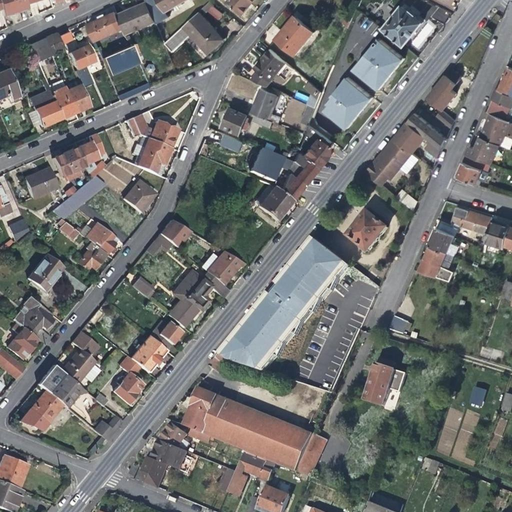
[(25,4),(23,0),(0,0),(0,9),(3,17),(4,17),(16,13),(27,10),(25,4)]
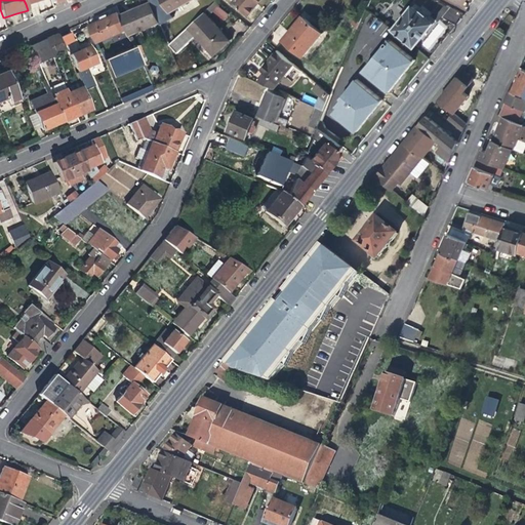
[(173,17),(170,11),(163,0),(159,0),(152,5),(160,23),(161,25),(173,17)]
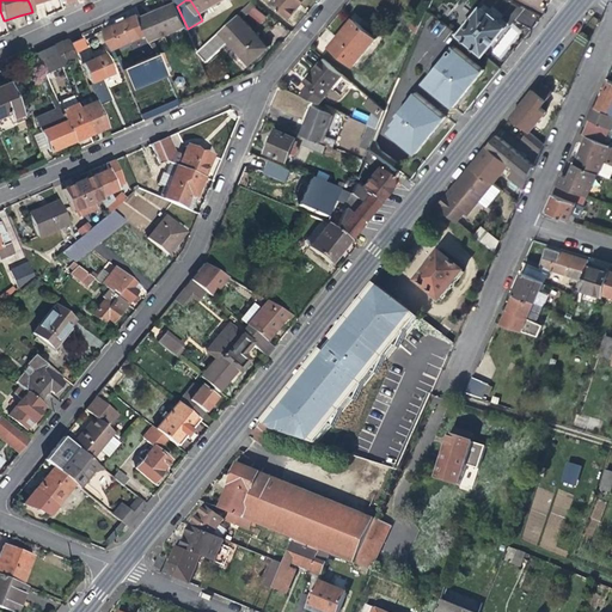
[(190,0),(199,13),(221,0),(190,0)]
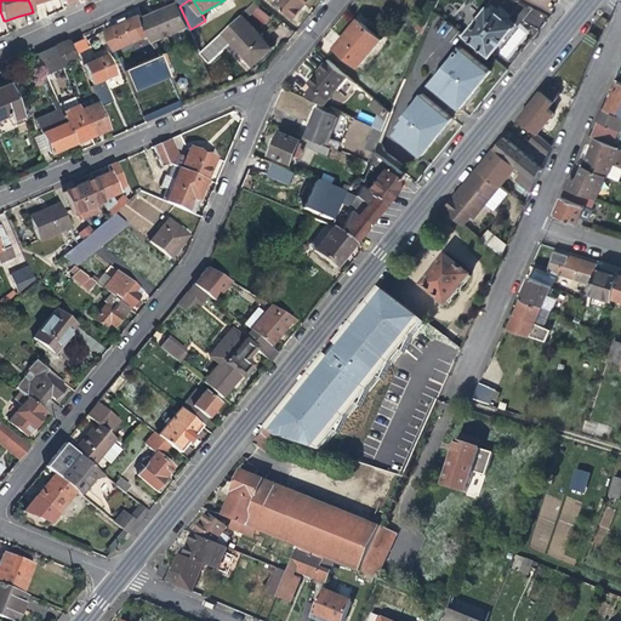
[(309,0),(275,0),(275,1),(294,18),(305,6),(309,0)]
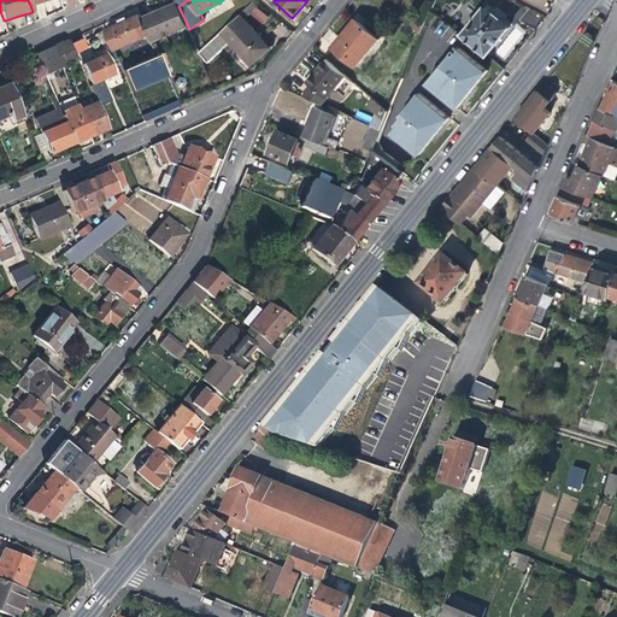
[(252,3),(245,10),(263,25),(269,17),(252,3)]
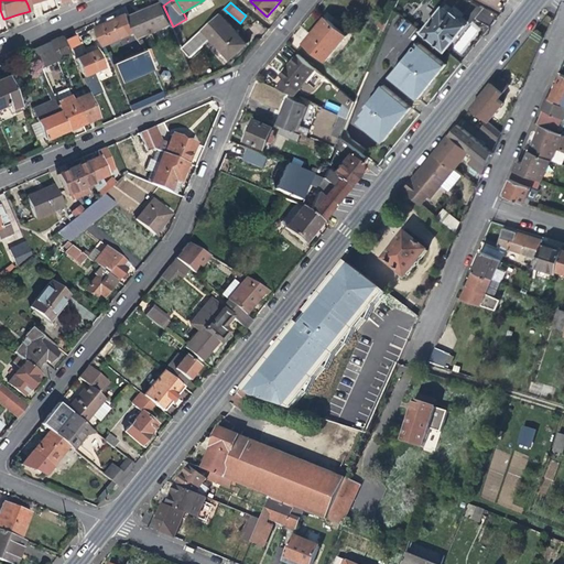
[(139,39),(172,24),(163,6),(162,3),(145,11),(130,18),(132,22),(139,39)]
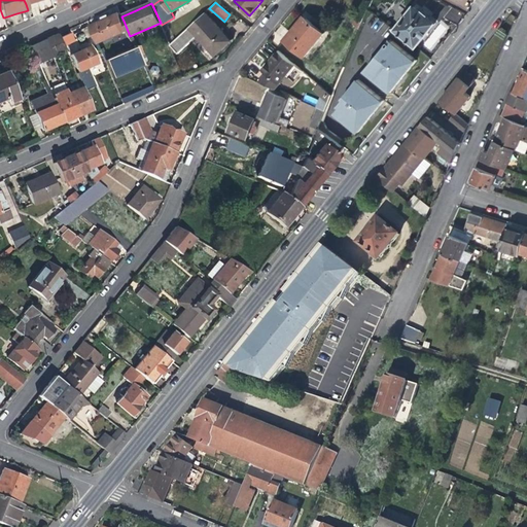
[(444,5),(438,18),(459,25),(463,11),(444,5)]
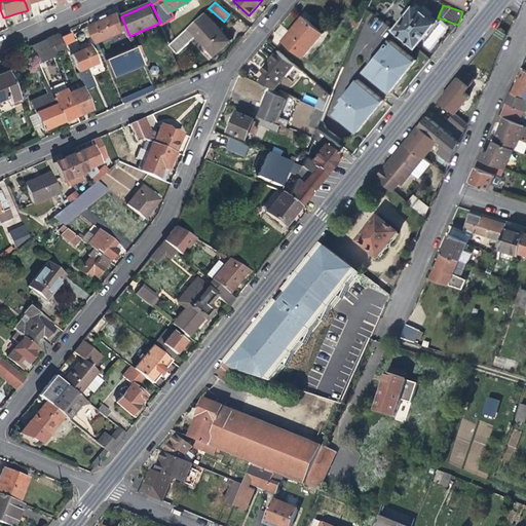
[(426,32),(434,24),(414,7),(397,30),(416,45),(426,32)]
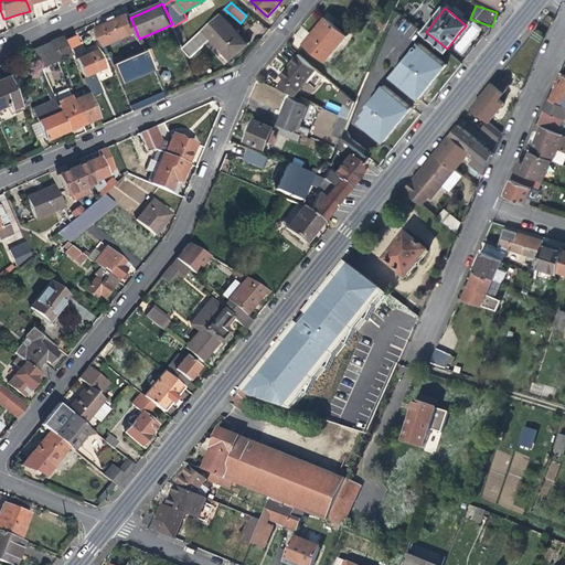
[(203,30),(211,39),(221,50),(231,60),(247,43),(220,14),(203,30)]
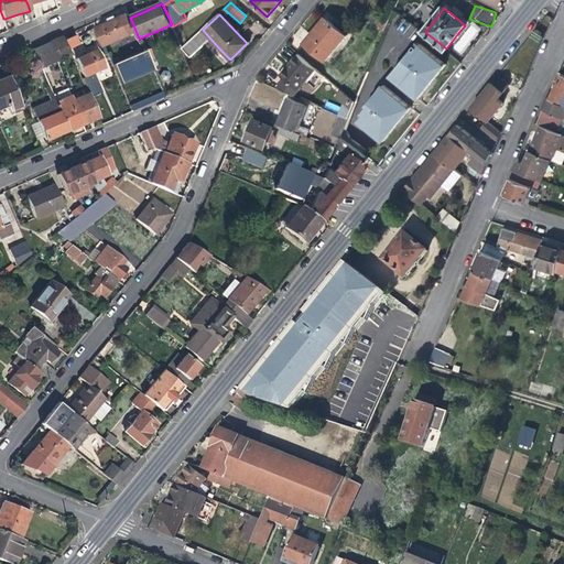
[(95,28),(96,29),(104,46),(130,34),(122,15),(107,22),(95,28)]
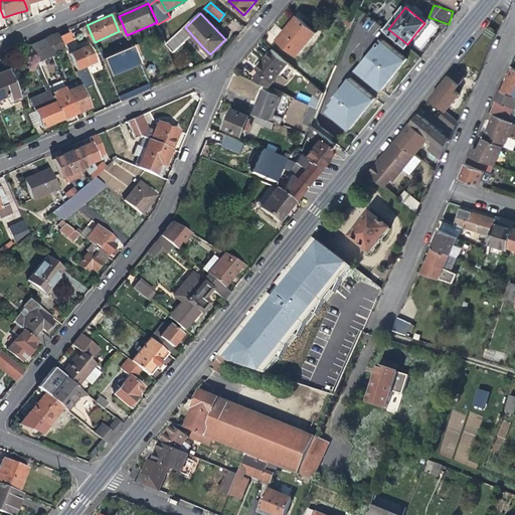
[(316,33),(297,16),(291,23),(293,24),(289,29),(280,40),(298,55),(316,33)]
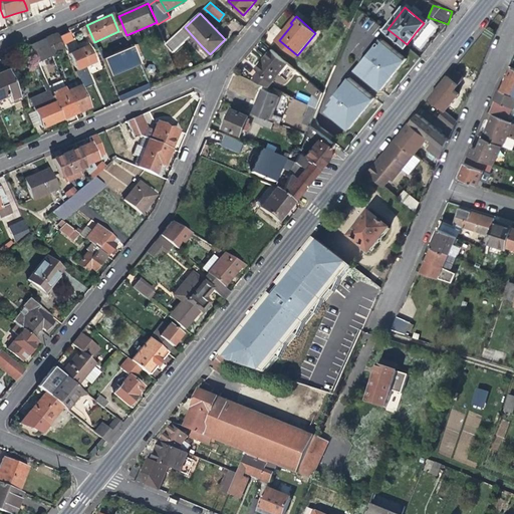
[(350,29),(353,22),(347,17),(343,23),(350,29)]
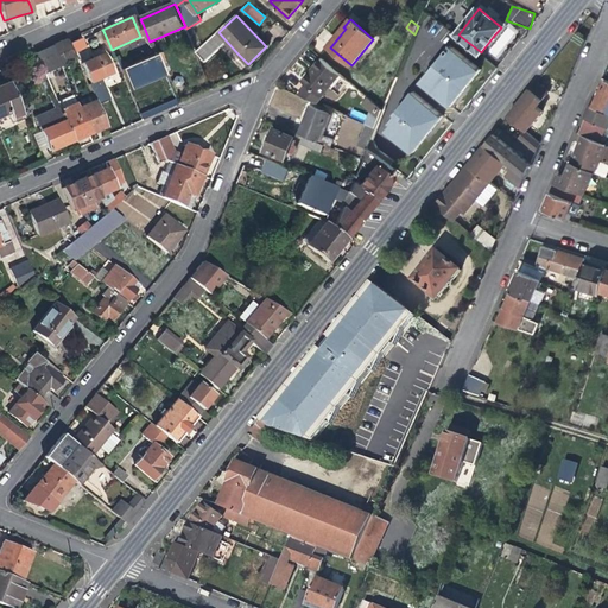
[(102,54),(112,50),(103,31),(95,35),(102,54)]
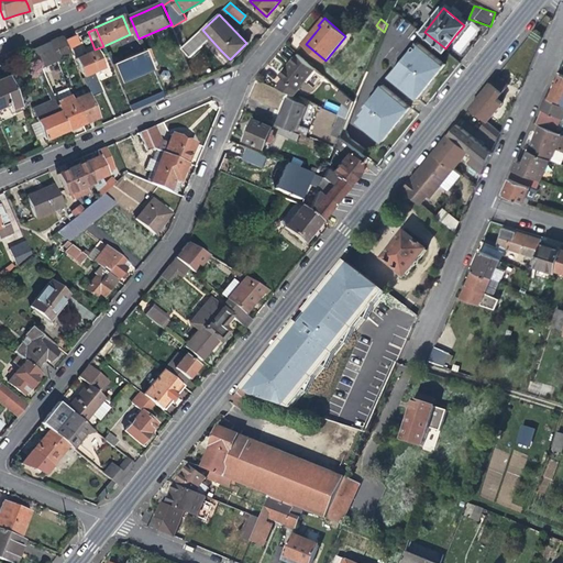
[(190,57),(210,39),(202,30),(181,48),(190,57)]
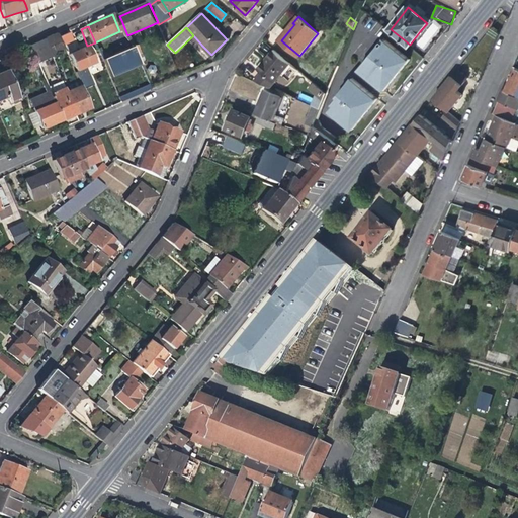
[(69,33),(60,37),(64,47),(73,42),(69,33)]
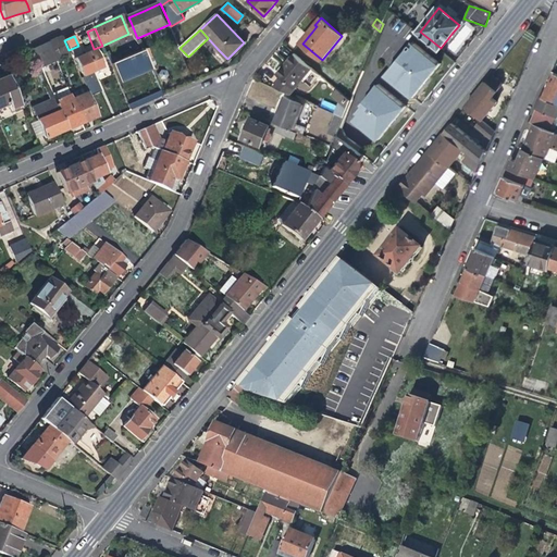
[(70,53),(69,50),(64,40),(63,37),(49,42),(56,59),(70,53)]
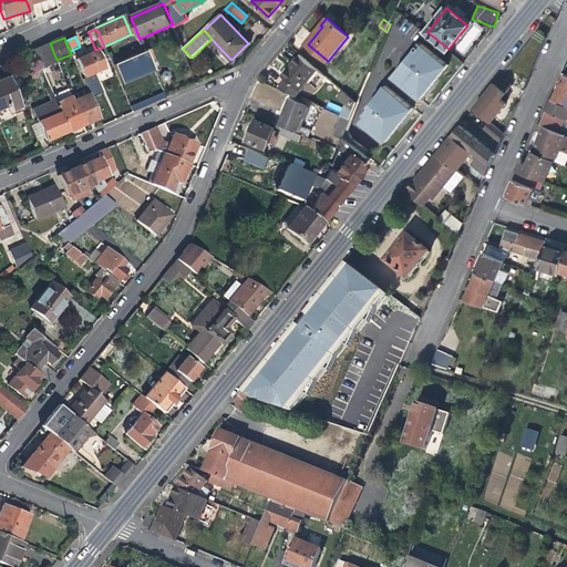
[(145,51),(141,41),(132,45),(136,55),(145,51)]
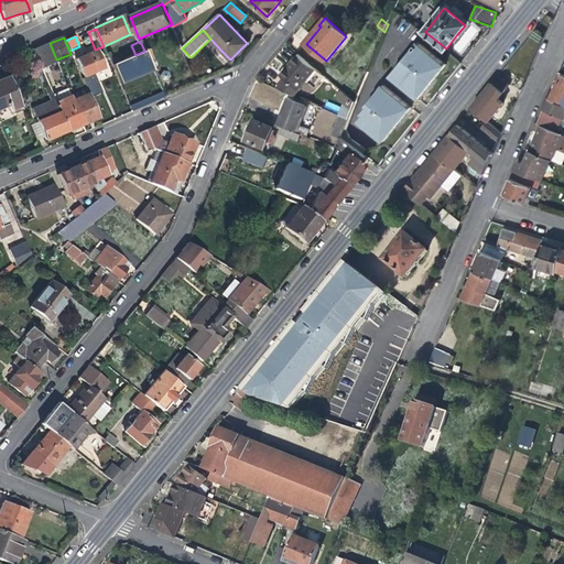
[(57,61),(56,60),(50,43),(33,51),(41,68),(57,61)]
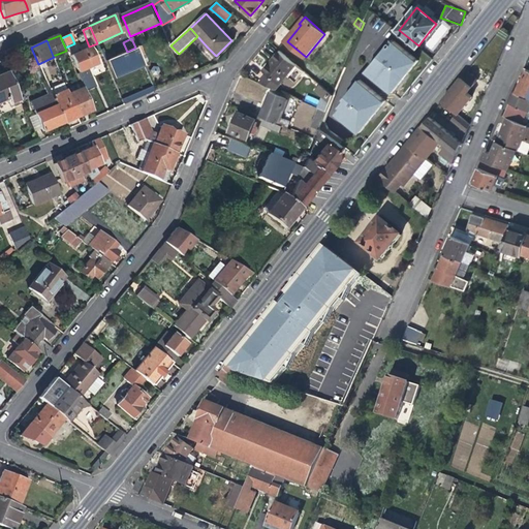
[(416,61),(393,41),(377,60),(367,73),(390,93),(395,87),(397,89),(403,82),(403,81),(399,78),(404,72),(407,75),(413,69),(411,67),(416,61)]
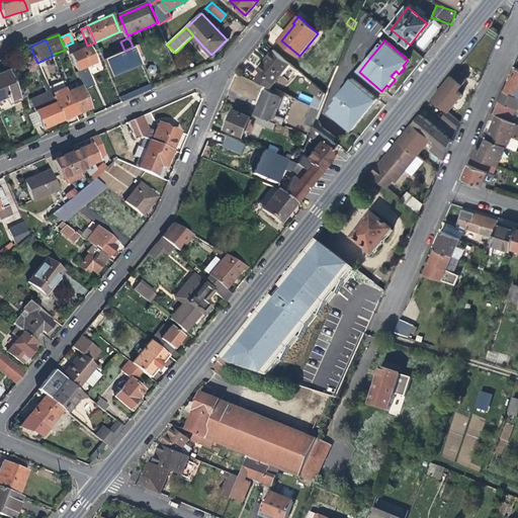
[(85,68),(90,66),(95,64),(87,46),(69,54),(77,72),(85,68)]
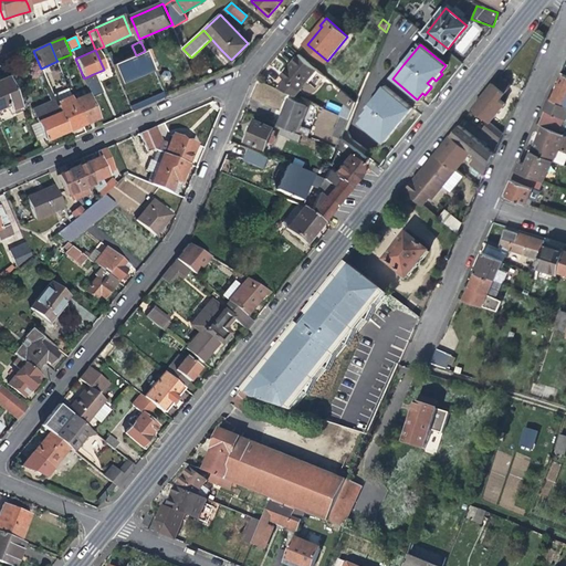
[(286,75),(290,80),(303,90),(321,70),(303,55),(294,65),(286,75)]
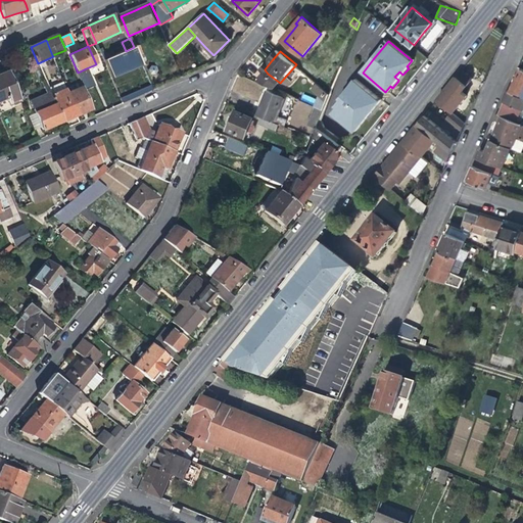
[(28,61),(31,69),(38,66),(35,58),(28,61)]
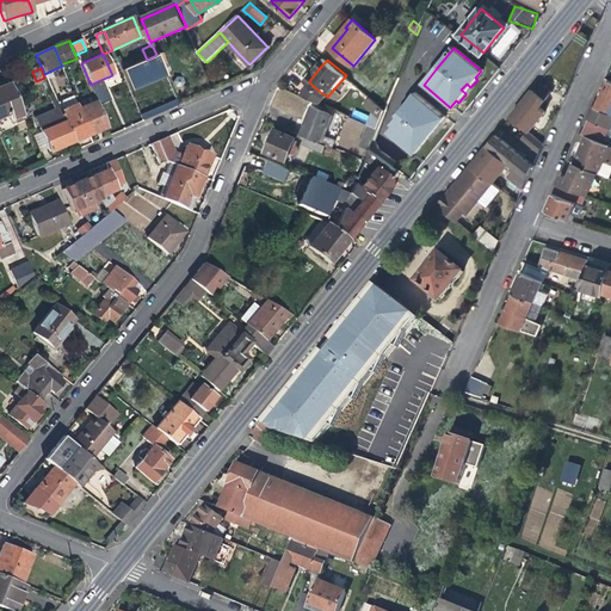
[(610,79),(610,80),(605,91),(598,107),(610,113),(610,79)]
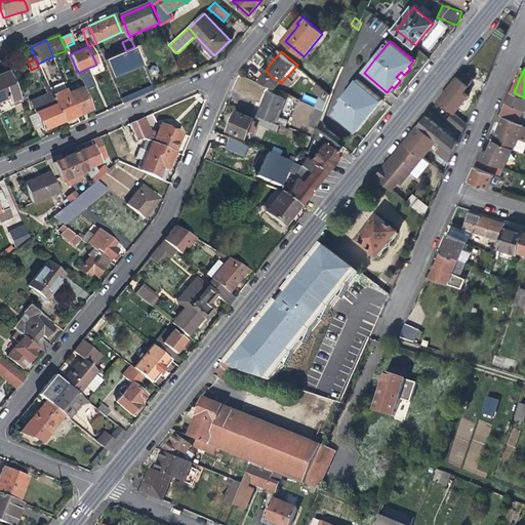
[(474,80),(462,71),(454,81),(439,101),(454,113),(469,95),(465,92),(474,80)]
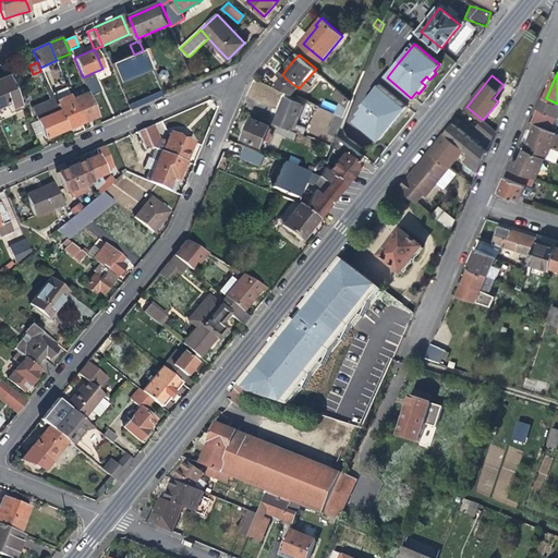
[(0,79),(0,108),(10,105),(12,110),(21,106),(8,76),(0,79)]
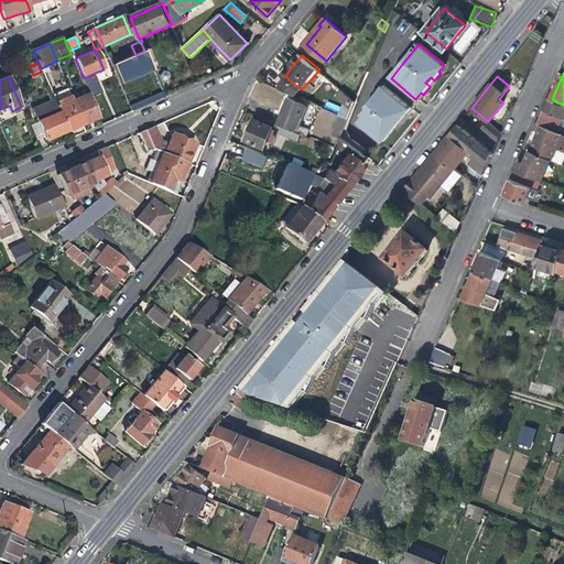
[(425,83),(430,86),(432,85),(434,80),(431,77),(425,83)]
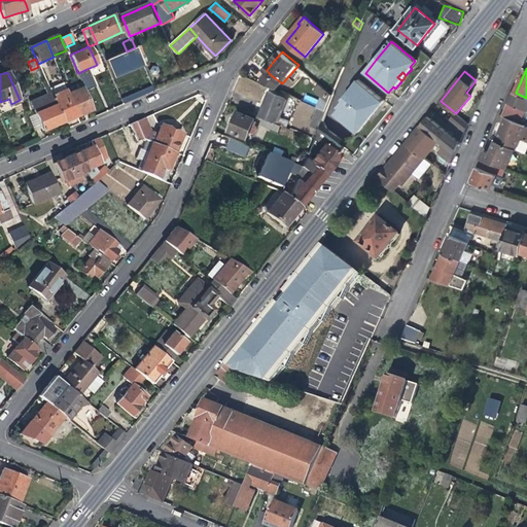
[(127,92),(147,83),(144,74),(123,83),(127,92)]
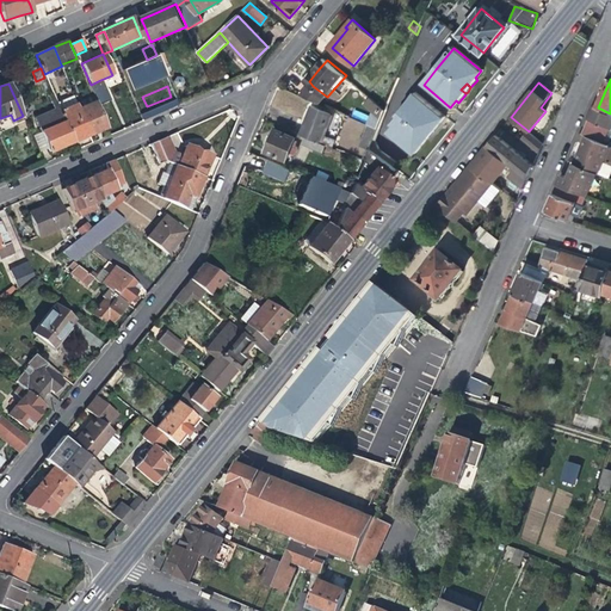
[(327,97),(313,86),(303,98),(321,105),(327,97)]
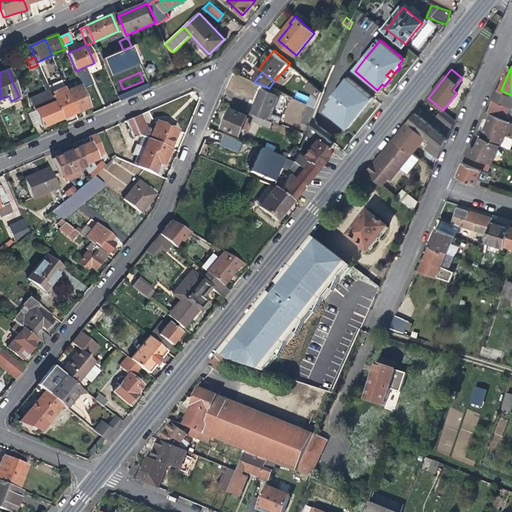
[(317,104),(322,92),(305,77),(301,82),(313,92),(312,94),(314,95),(313,97),(314,98),(313,102),(317,104)]
